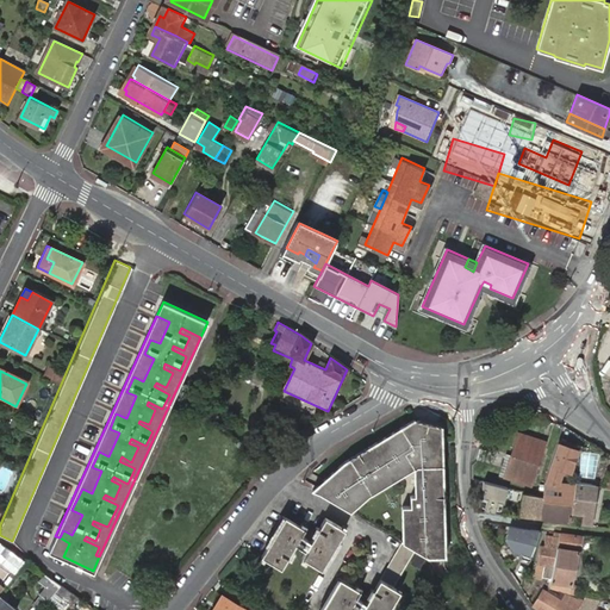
[(48,371),(44,379),(58,386),(62,378),(48,371)]
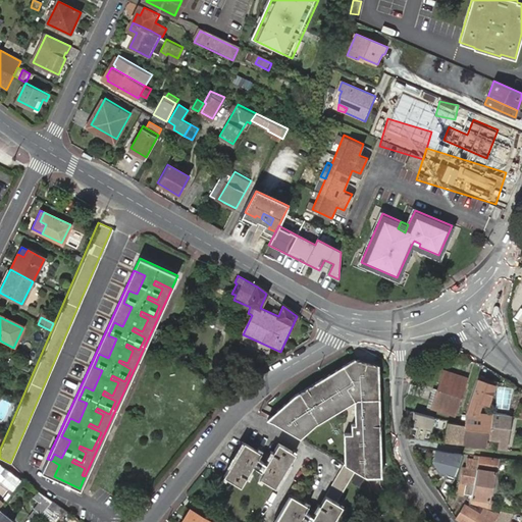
[(279,421),(277,425),(301,439),(318,426),(347,408),(356,403),(357,425),(353,425),(353,434),(347,434),(347,467),(357,472),(360,474),(368,478),(382,477),(377,366),(355,361),(298,395),(278,411),(288,415),(279,421)]
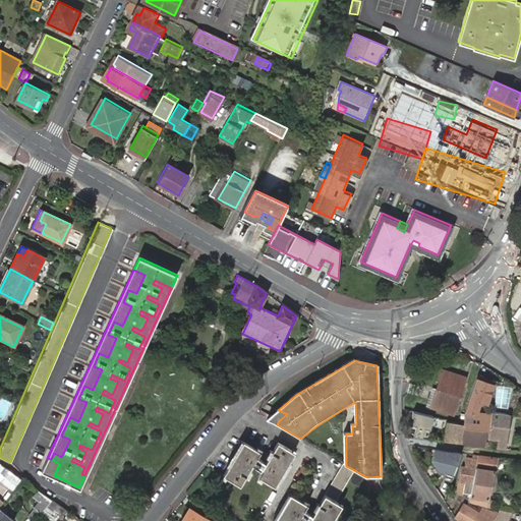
[(442,387),(436,406),(455,412),(467,375),(445,368),(439,387),(442,387)]
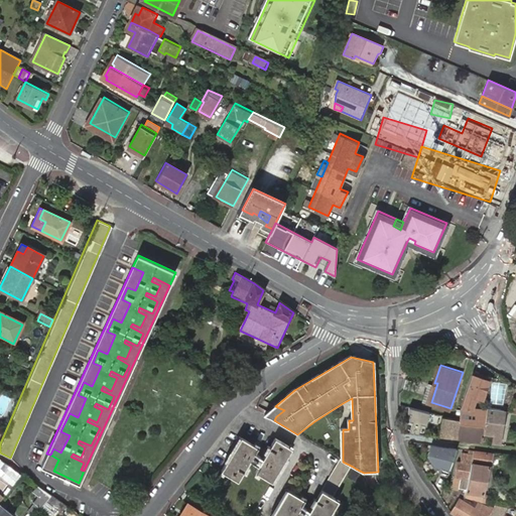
[(481,399),(486,379),(471,375),(461,408),(470,409),(474,397),(481,399)]
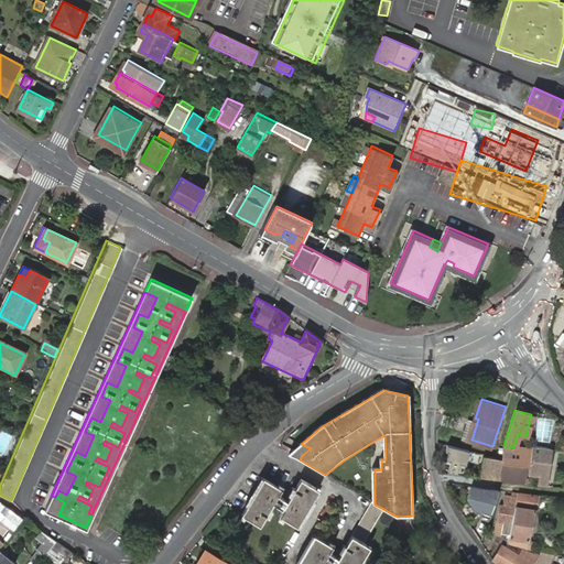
[(468,438),(472,440),(478,419),(475,419),(468,438)]
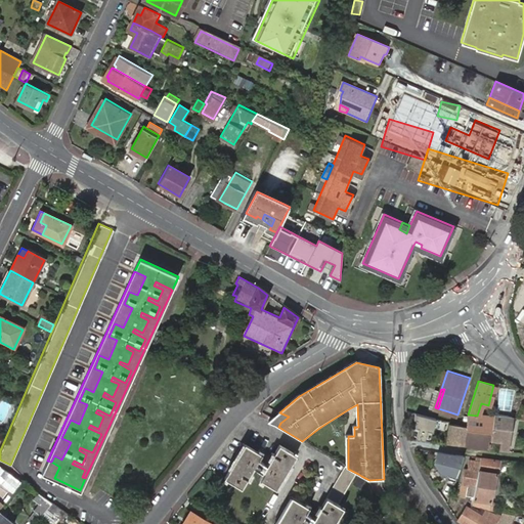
[(279,412),(269,422),(278,427),(280,423),(289,417),(279,412)]
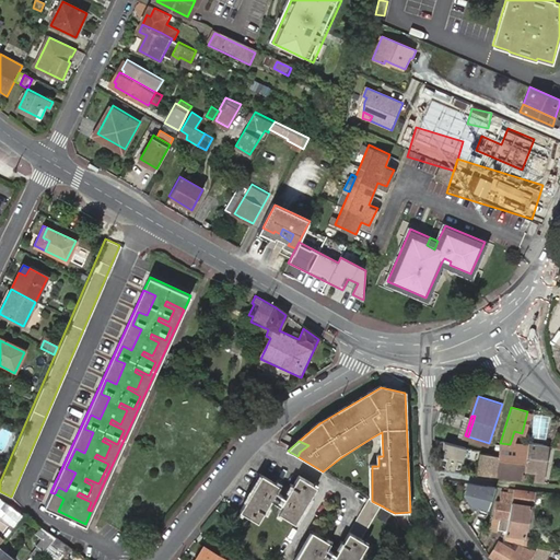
[(466,447),(444,442),(443,447),(446,448),(444,456),(447,457),(443,469),(458,471),(466,447)]
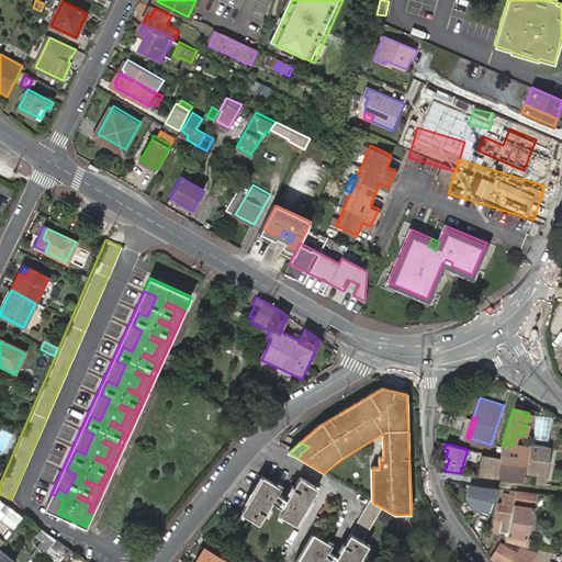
[(501,458),(497,478),(529,482),(529,479),(526,479),(527,473),(530,448),(512,446),(502,445),(501,457),(501,458)]
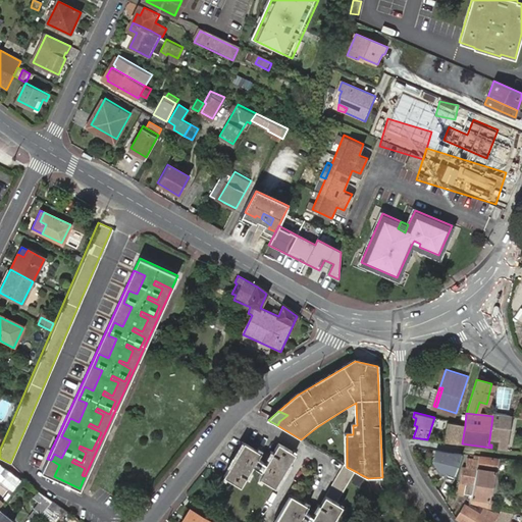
[(505,449),(509,416),(492,414),(492,416),(489,439),(499,440),(499,448),(505,449)]
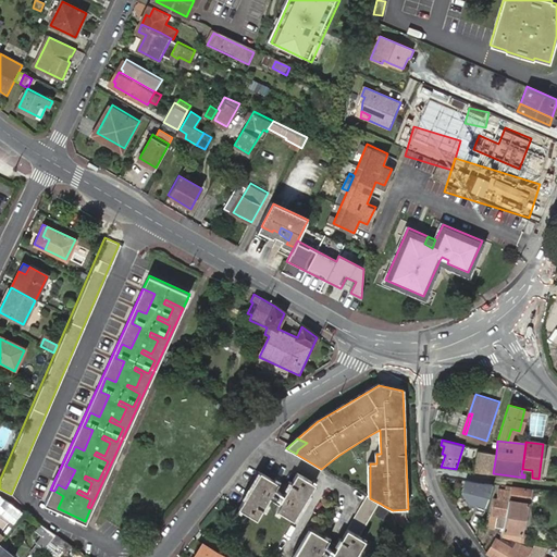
[(496,454),(478,449),(473,471),(493,473),(496,454)]
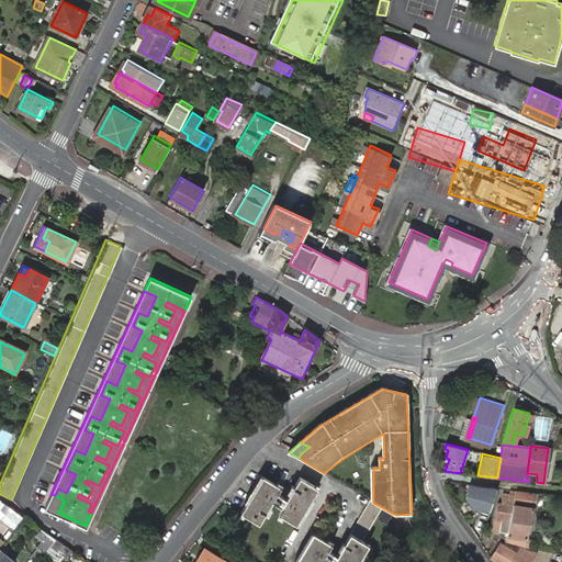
[(296,524),(315,491),(300,482),(289,502),(285,499),(276,494),(280,489),(260,476),(240,509),(257,519),(269,498),(272,501),(281,506),(278,513),(296,524)]
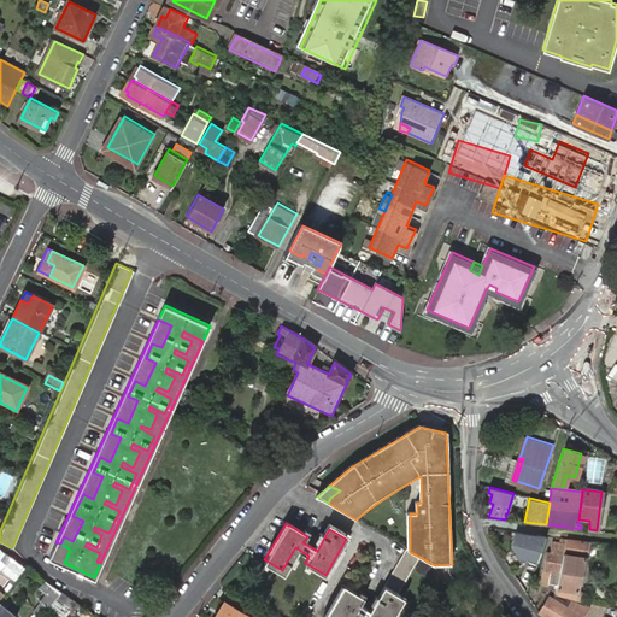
[(329,529),(346,539),(348,535),(328,523),(313,548),(317,551),(329,529)]
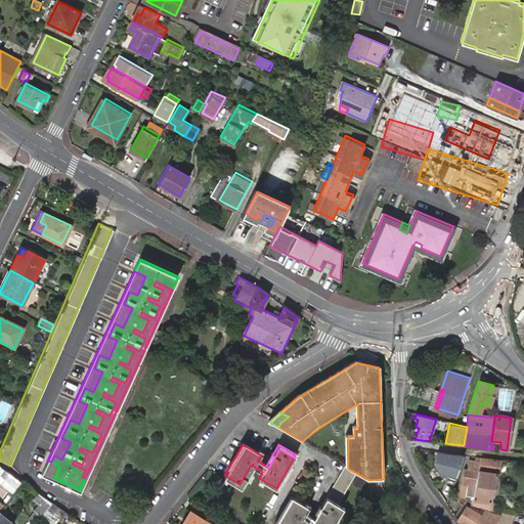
[(462,455),(436,452),(434,462),(440,472),(446,474),(444,480),(452,483),(462,455)]
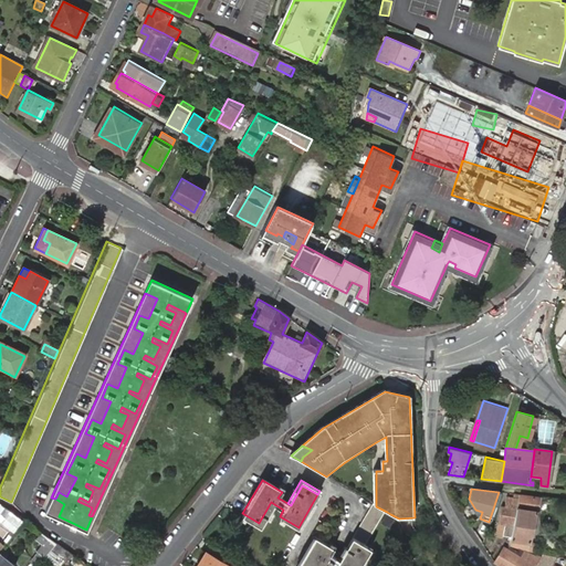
[(528,543),(538,498),(519,494),(517,499),(511,536),(510,538),(528,543)]
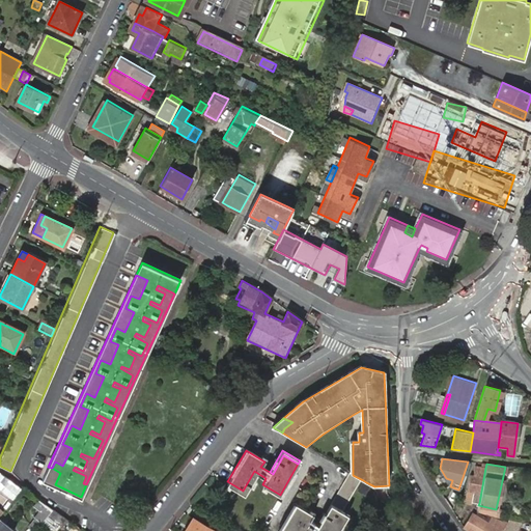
[(42,479),(55,484),(60,473),(52,468),(48,467),(42,479)]
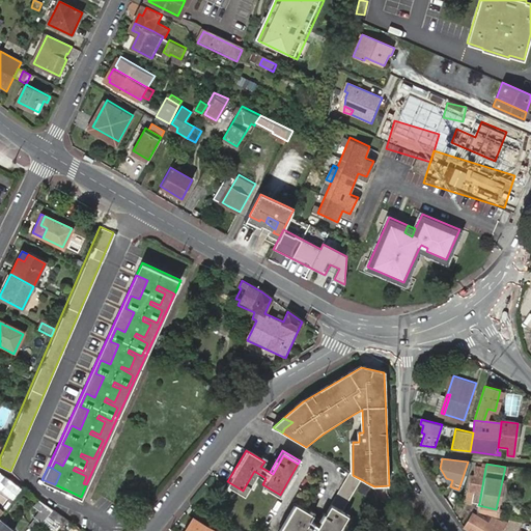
[(479,503),(485,468),(475,467),(474,476),(470,476),(467,501),(479,503)]
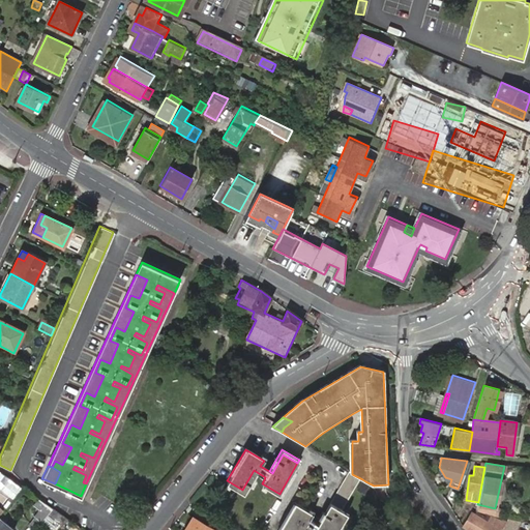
[(243,494),(257,472),(254,470),(242,490),(227,480),(225,483),(243,494)]
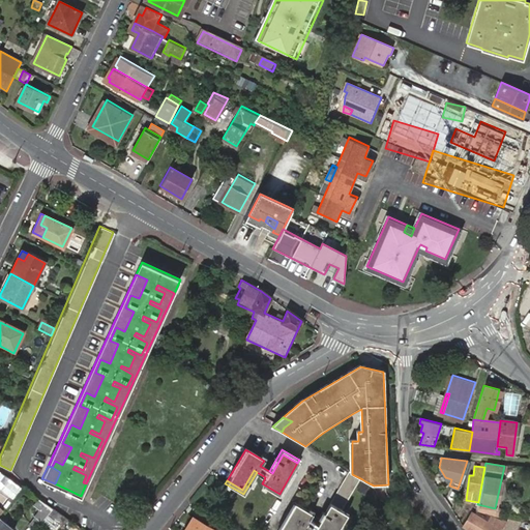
[(0,471),(0,491),(10,498),(20,486),(0,471)]
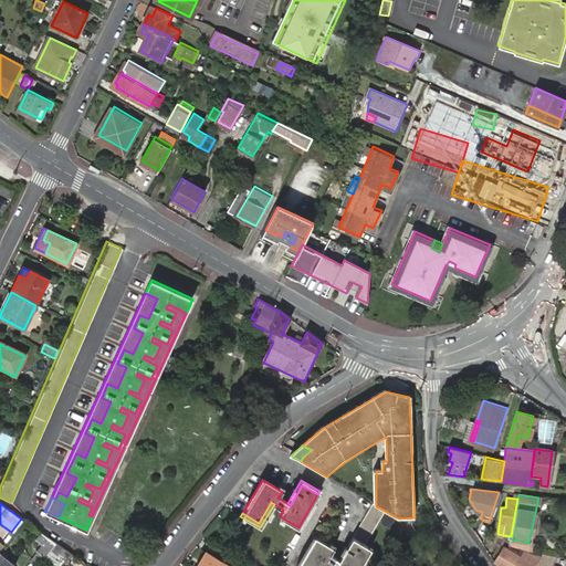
[(376,506),(374,504),(354,538),(367,546),(387,512),(376,506)]
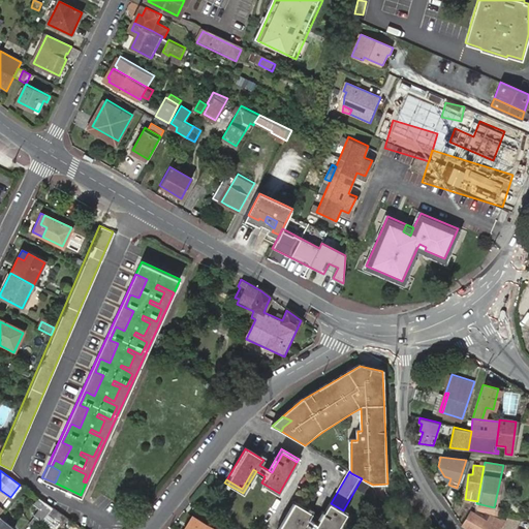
[(358,493),(367,498),(373,485),(365,480),(358,493)]
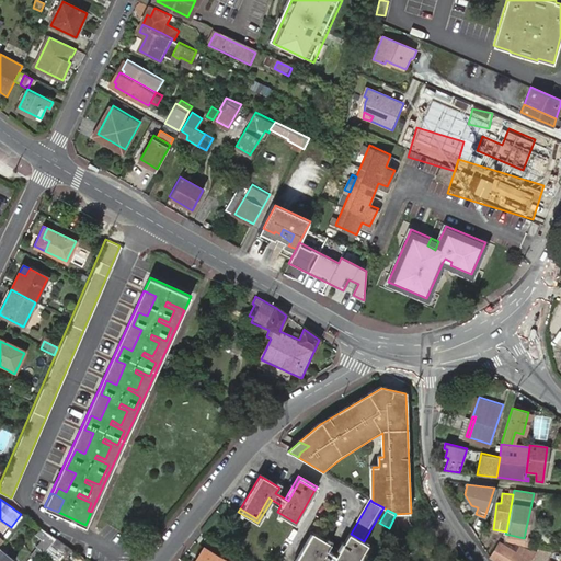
[(42,553),(44,550),(54,538),(39,528),(34,535),(41,539),(34,547),(42,553)]
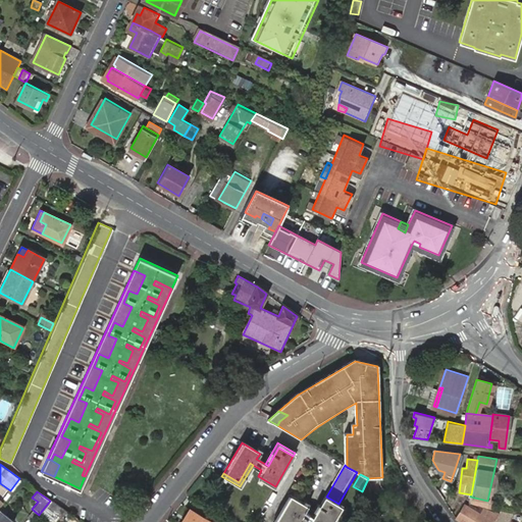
[(334,521),(342,510),(325,499),(315,516),(306,511),(310,504),(292,493),(274,521),(294,521),(298,516),(301,518),(308,521),(334,521)]
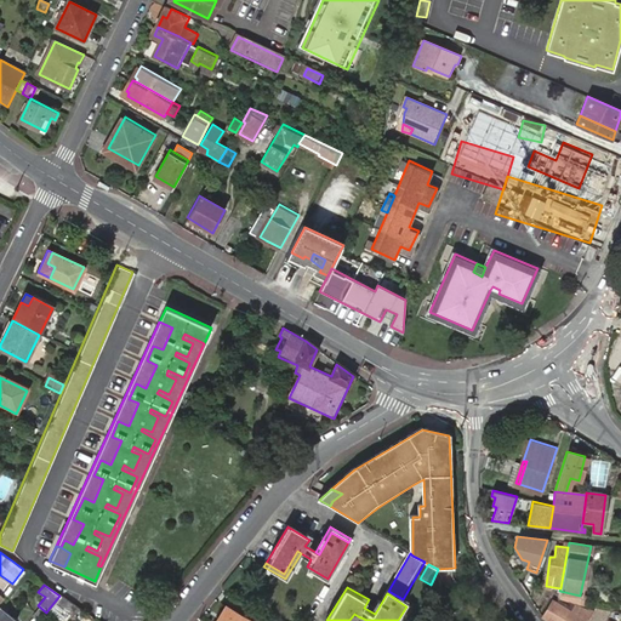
[(403,599),(388,591),(387,593),(406,607),(409,603),(403,599)]
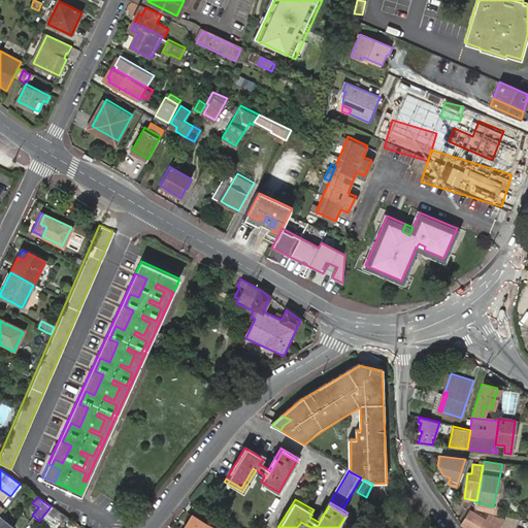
[(474,510),(491,514),(493,506),(475,502),(474,510)]
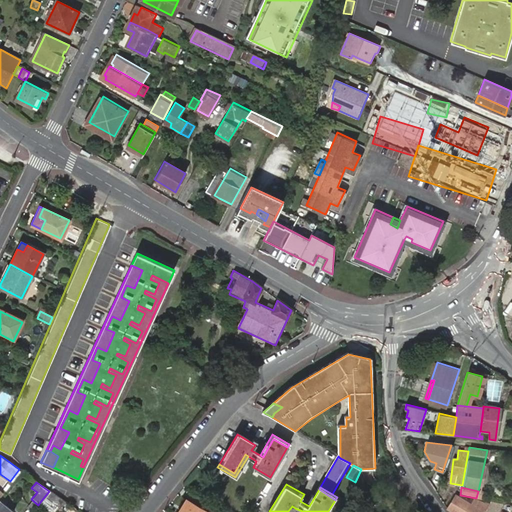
[(51,511),(52,511),(62,500),(49,491),(40,502),(51,511)]
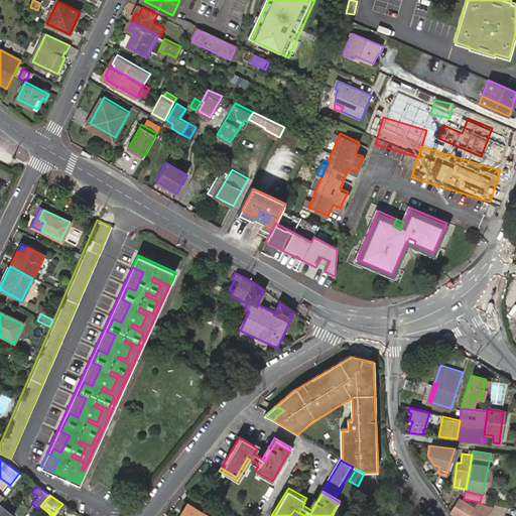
[(458,500),(449,513),(454,515),(488,515),(493,509),(490,507),(489,510),(477,503),(473,509),(458,500)]
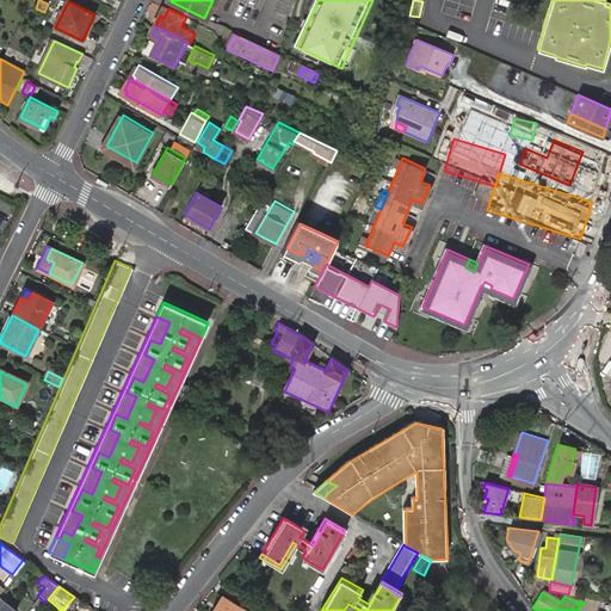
[(222,596),(215,609),(218,610),(226,598),(222,596)]
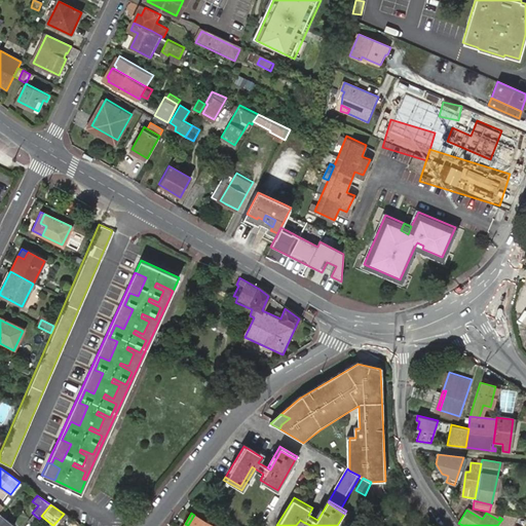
[(0,525),(12,525),(13,525),(0,514),(0,525)]
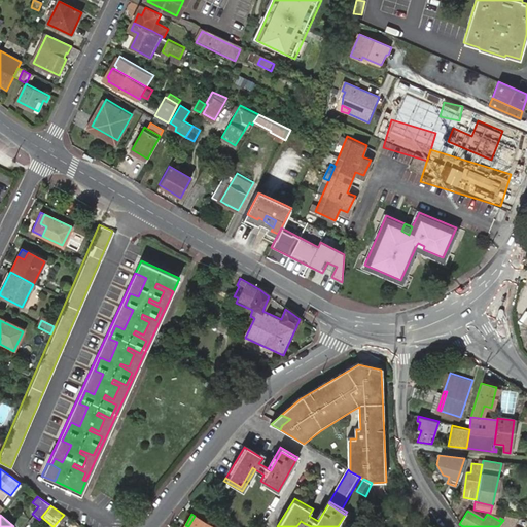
[(185,525),(184,526),(213,526),(195,516),(188,526),(185,525)]
